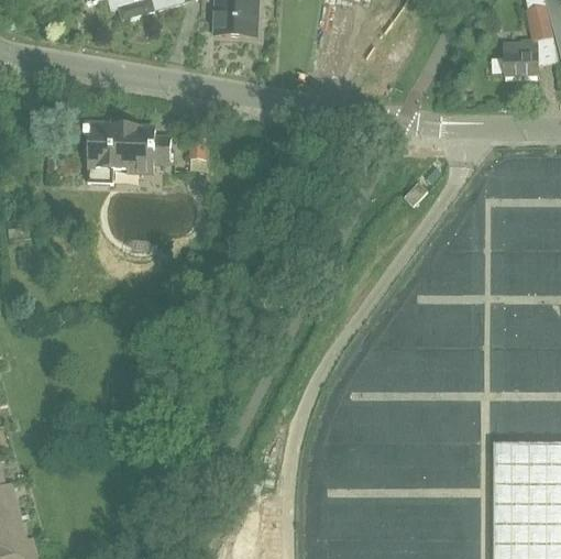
[(85,0),(86,3),(91,2),(100,0),(105,0),(108,8),(117,9),(119,19),(152,10),(173,4),(187,0),(85,0)]
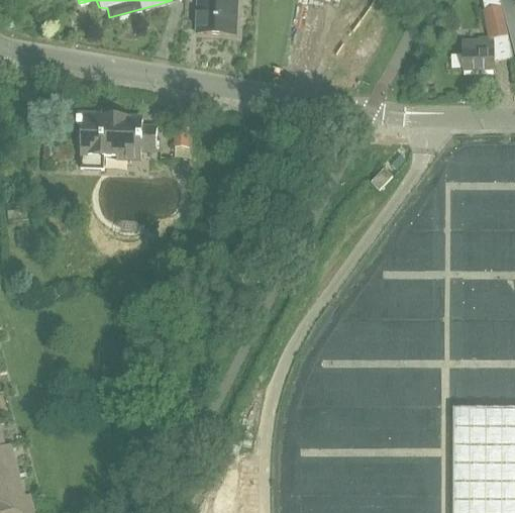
[(197,0),(196,29),(216,30),(234,31),(235,6),(235,0),(197,0)]
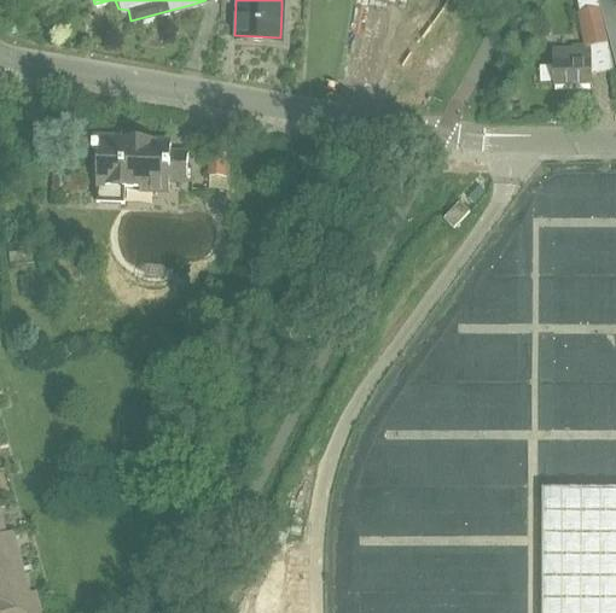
[(570,45),(551,46),(552,82),(591,80),(591,70),(590,46),(606,42),(597,6),(577,10),(574,11),(582,42),(570,42),(570,45)]
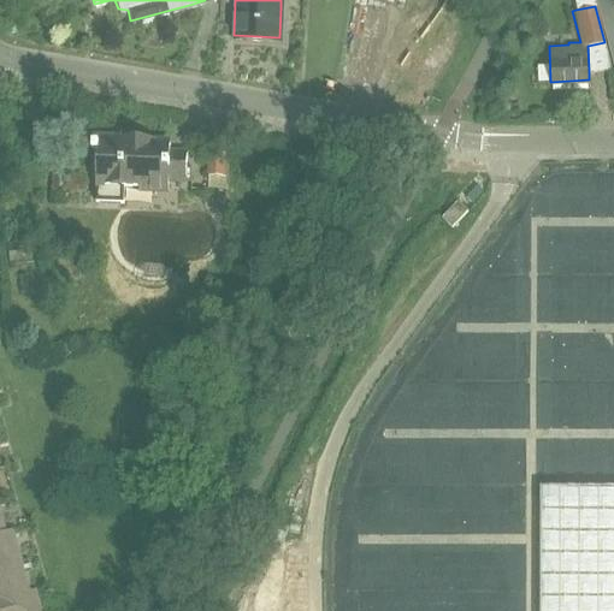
[(613,12),(600,16),(607,45),(613,42),(613,12)]
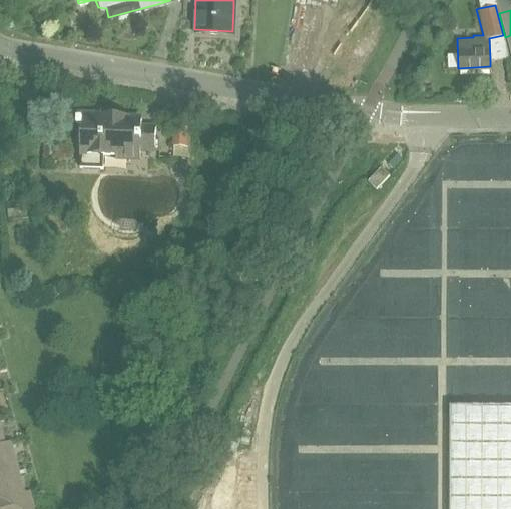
[(152,148),(153,124),(153,123),(140,122),(140,116),(130,116),(130,113),(126,113),(126,110),(112,109),(112,112),(104,112),(104,109),(101,109),(101,112),(96,112),(96,109),(92,109),(92,111),(75,111),(74,126),(80,127),(78,165),(100,165),(101,153),(138,154),(138,148),(152,148)]
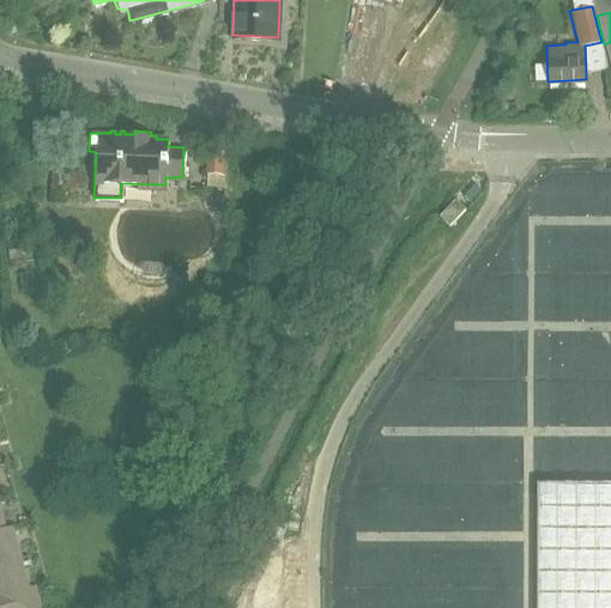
[(206,184),(221,186),(222,151),(207,150),(206,184)]
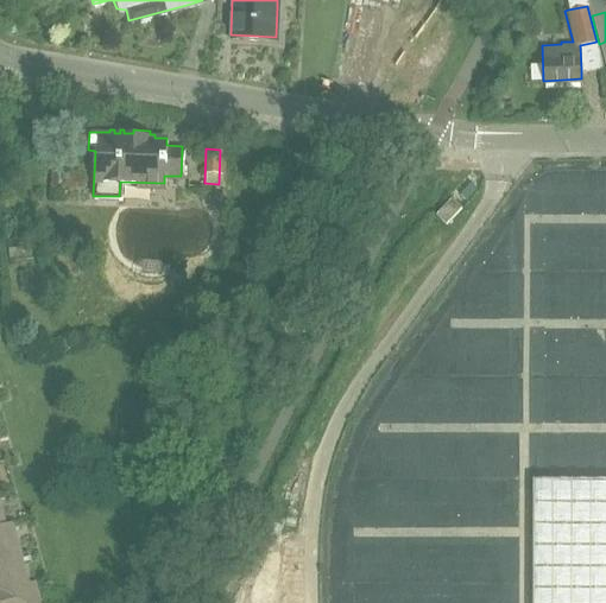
[(449,195),(439,208),(434,211),(444,221),(460,205),(449,195)]
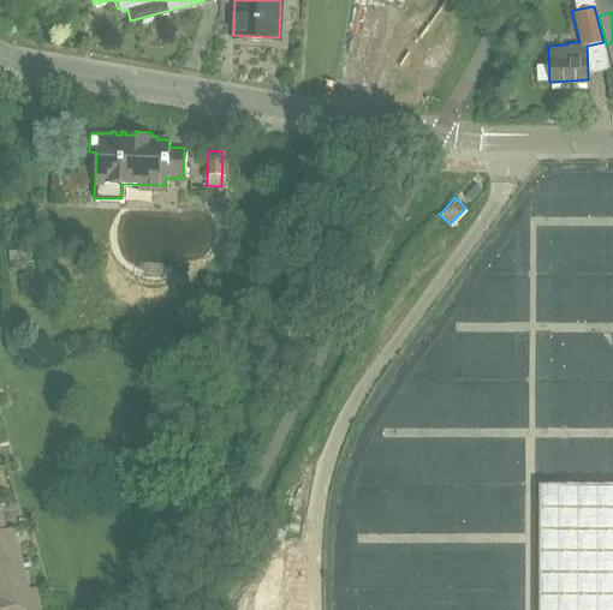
[(30,247),(5,249),(6,259),(31,258),(30,247)]
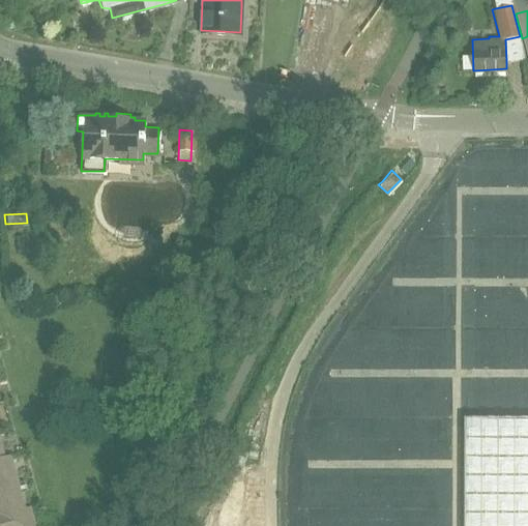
[(527,525),(527,416),(465,417),(465,525),(527,525)]
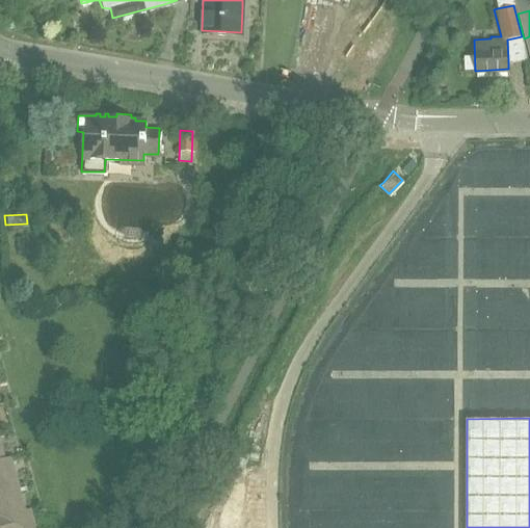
[(0,527),(34,527),(28,506),(23,507),(8,455),(2,456),(0,447),(0,527)]
